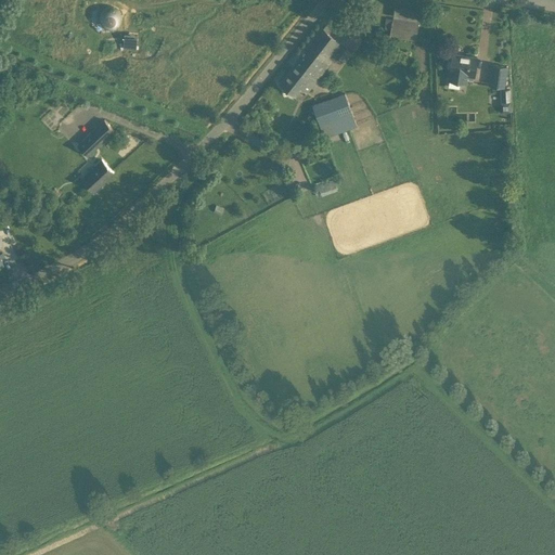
[(123,22),(116,4),(100,10),(106,27),(123,22)]
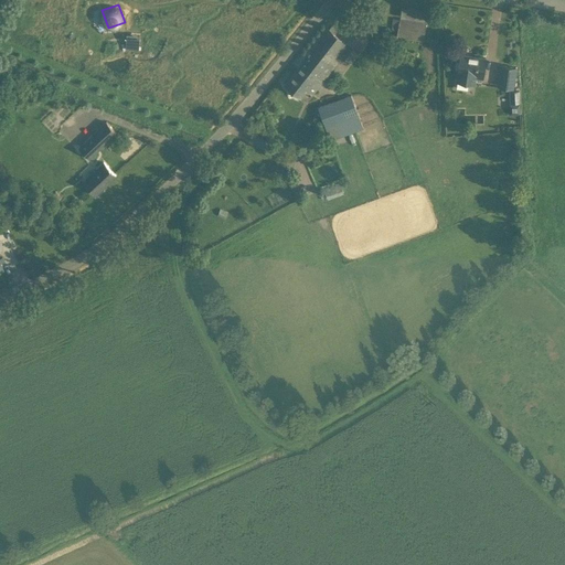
[(402,7),(400,17),(425,20),(426,10),(402,7)]
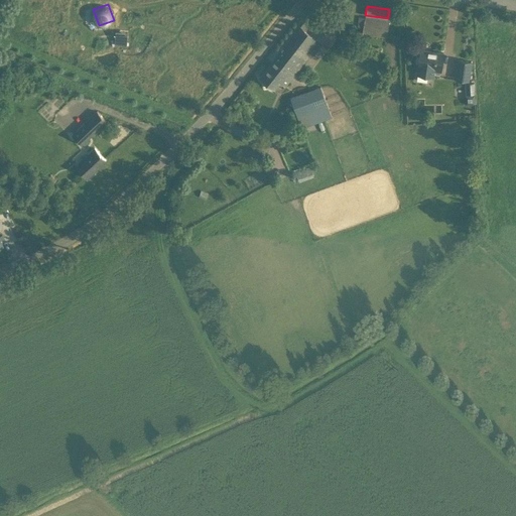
[(364,29),(387,33),(389,20),(366,17),(364,29)]
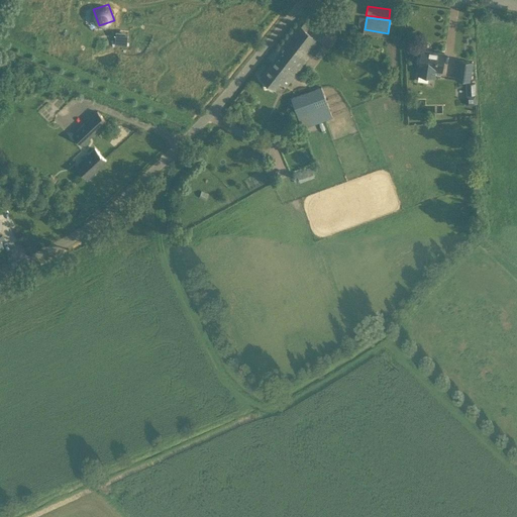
[(305,19),(285,46),(305,63),(325,35),(305,19)]
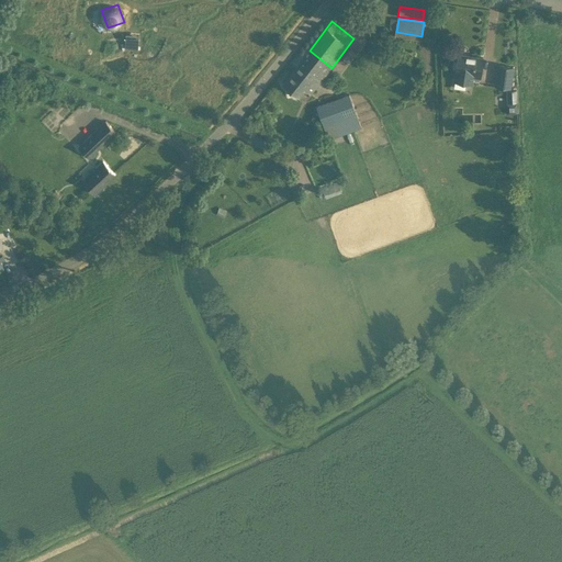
[(311,94),(319,82),(319,83),(332,68),(310,51),(283,83),(300,97),(305,90),(311,94)]
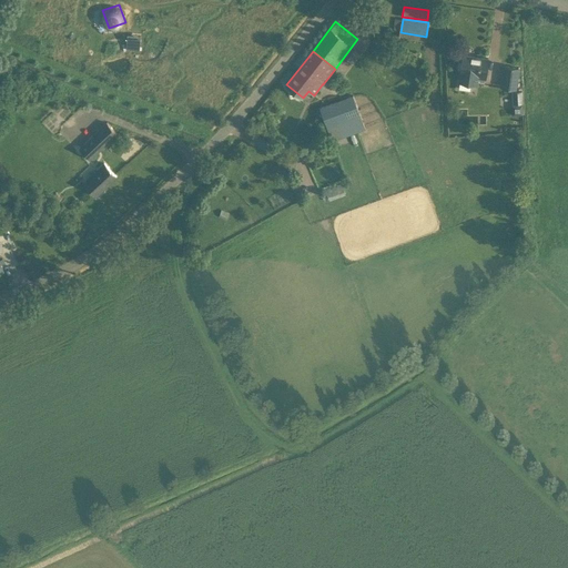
[(488,58),(463,54),(462,61),(458,60),(457,68),(460,69),(460,71),(462,71),(459,81),(476,83),(477,77),(485,78),(488,58)]
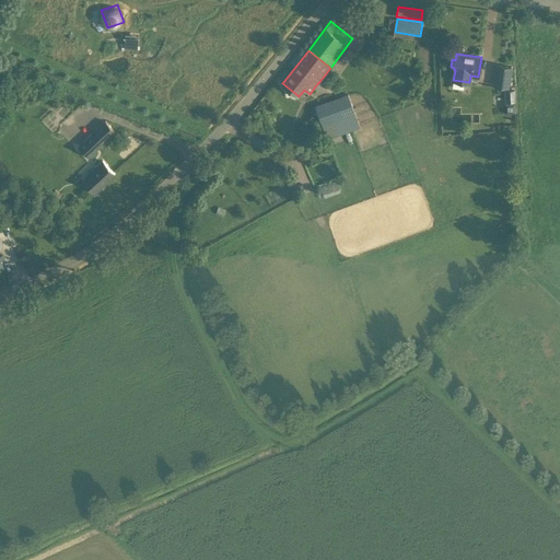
[(494,85),(508,88),(511,67),(497,65),(494,85)]
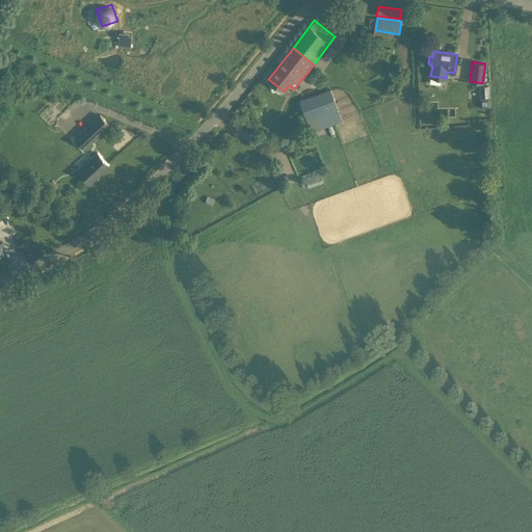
[(480,97),(479,97),(480,107),(490,106),(490,97),(489,84),(480,85),(480,97)]
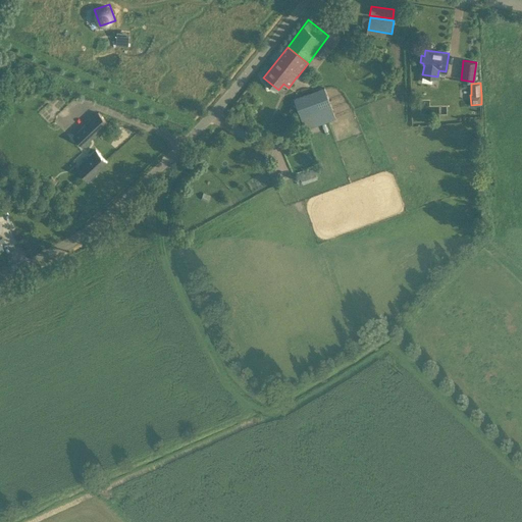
[(294,99),(301,117),(305,128),(328,120),(324,109),(330,106),(324,87),(294,99)]
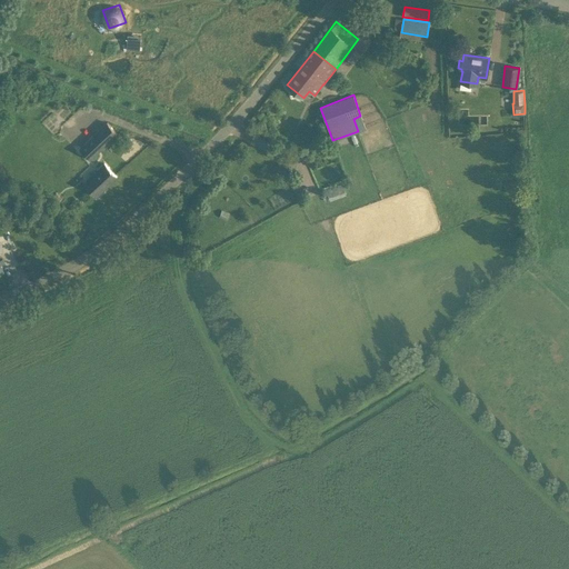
[(259,116),(260,120),(266,122),(269,119),(268,113),(263,112),(259,116)]
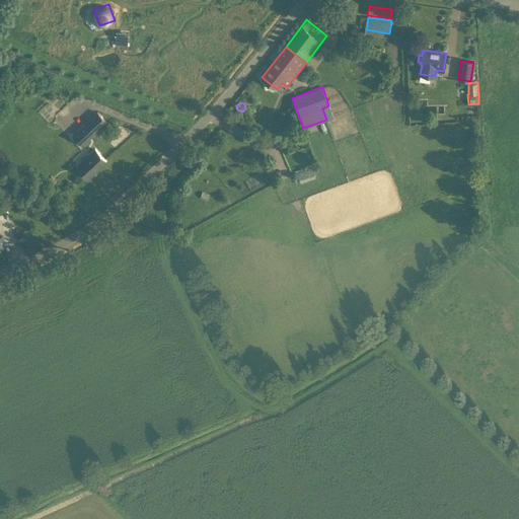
[(81,145),(106,121),(98,112),(72,136),(81,145)]
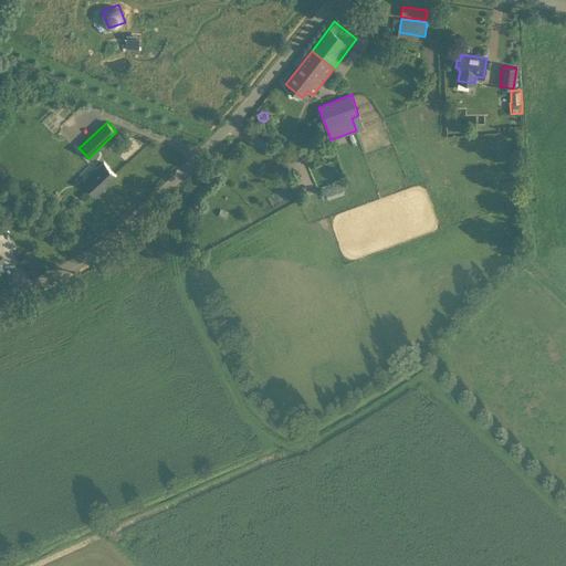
[(96,194),(116,175),(103,161),(83,180),(96,194)]
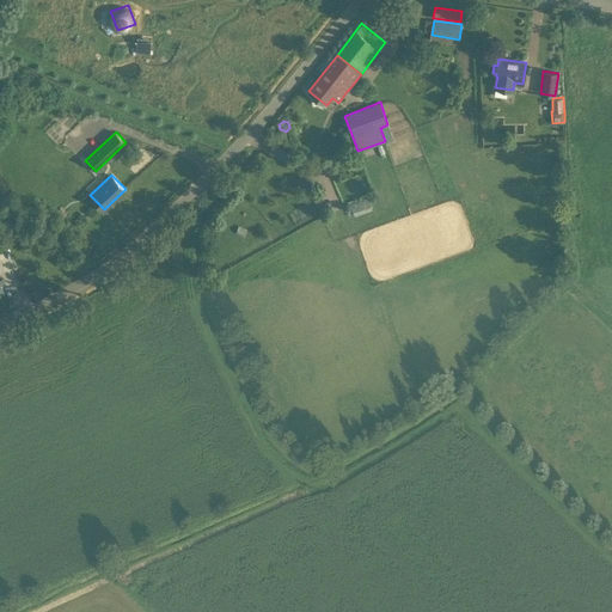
[(350,203),(355,215),(373,208),(368,196),(350,203)]
